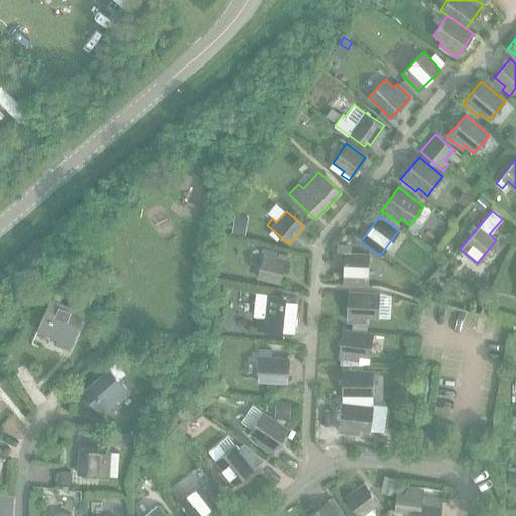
[(337,245),(337,253),(345,253),(343,284),(367,285),(369,255),(351,254),(351,246),(337,245)]
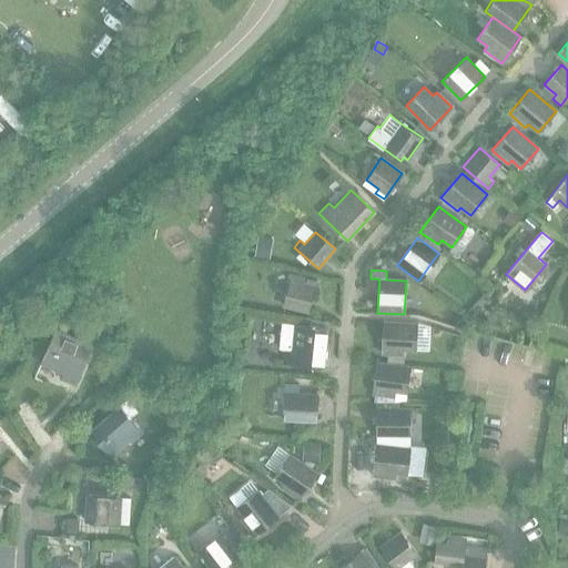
[(283,306),(307,313),(316,281),(306,279),(305,285),(290,281),(283,306)]
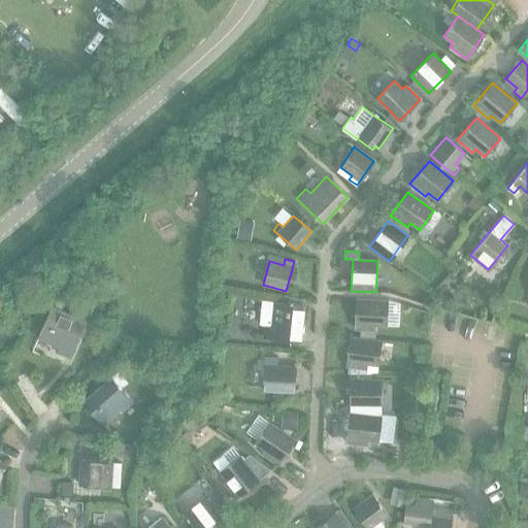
[(356,299),(354,329),(360,330),(359,337),(373,337),(374,330),(374,326),(386,327),(387,301),(356,299)]
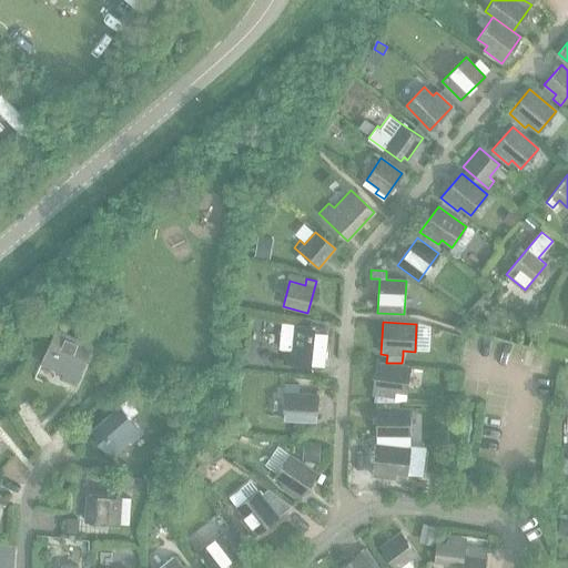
[(283,324),(280,350),(284,350),(283,364),(322,367),(326,328),(294,325),(283,324)]
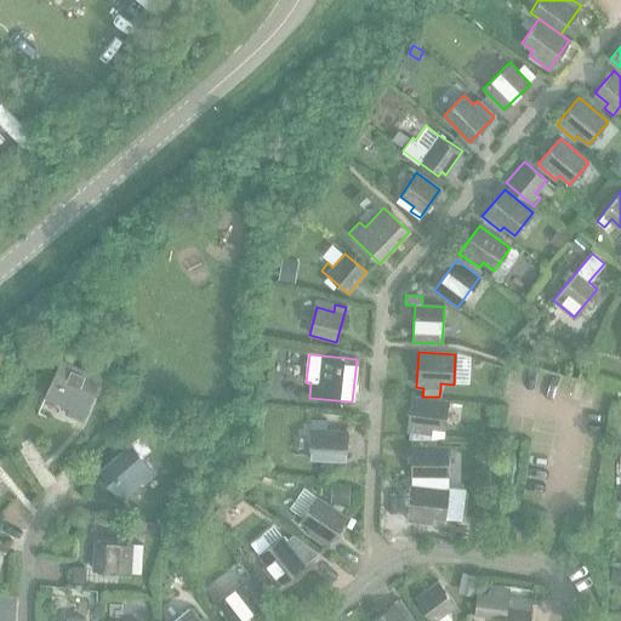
[(64,415),(79,421),(96,382),(56,365),(43,399),(67,409),(64,415)]
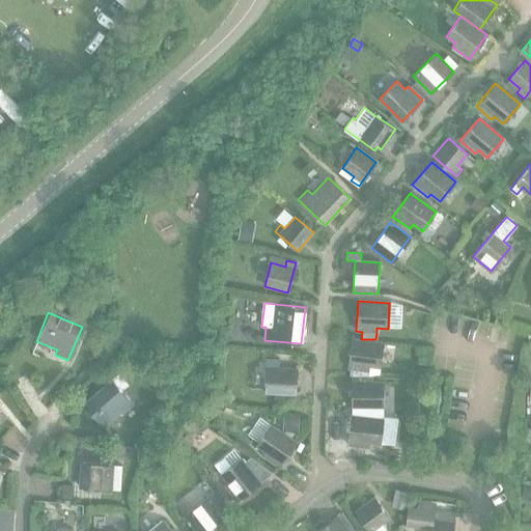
[(351,339),(347,369),(350,369),(348,375),(359,376),(360,370),(368,371),(369,366),(380,367),(383,342),(351,339)]
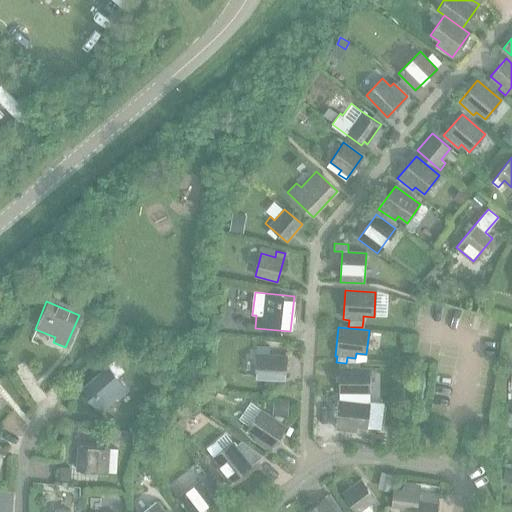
[(264,384),(284,385),(285,357),(268,356),(268,348),(255,347),(253,379),(264,380),(264,384)]
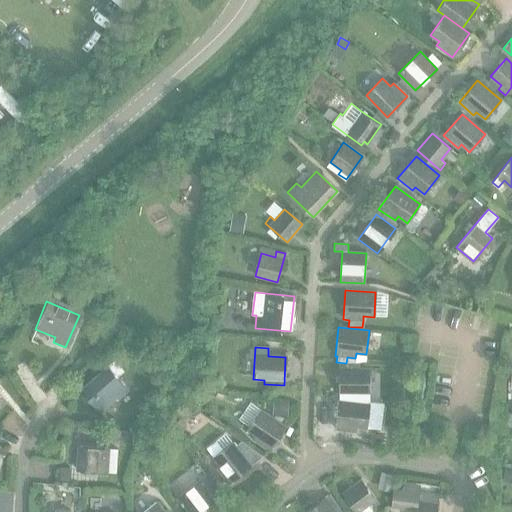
[(106,367),(79,390),(99,413),(116,398),(119,402),(130,393),(113,374),(119,368),(113,361),(106,367)]
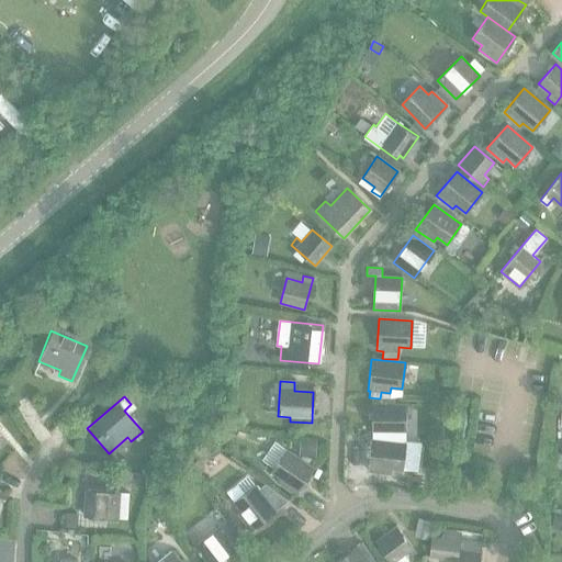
[(371,430),(404,430),(405,404),(394,404),(394,398),(372,398),(371,430)]
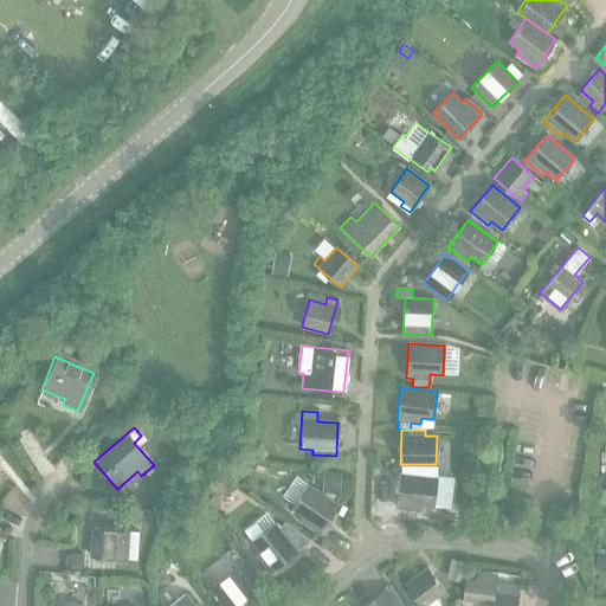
[(400,474),(395,508),(419,510),(420,505),(432,507),(436,478),(431,477),(432,464),(403,464),(401,474),(400,474)]
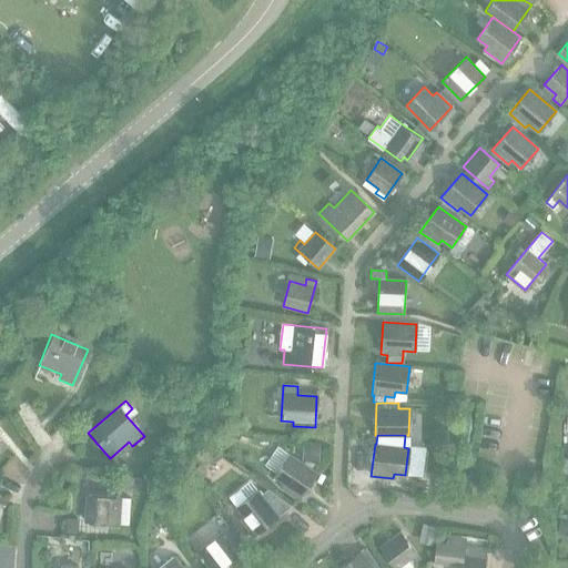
[(279,488),(296,500),(315,475),(287,455),(272,477),(282,484),(279,488)]
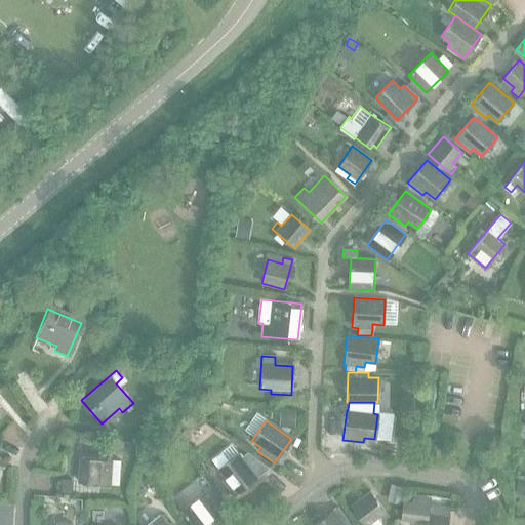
[(421,444),(419,454),(432,455),(434,445),(421,444)]
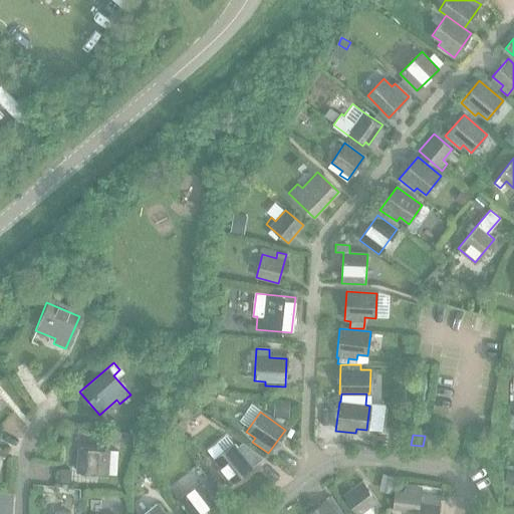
[(232,445),(213,460),(219,468),(215,471),(228,487),(251,469),(232,445)]
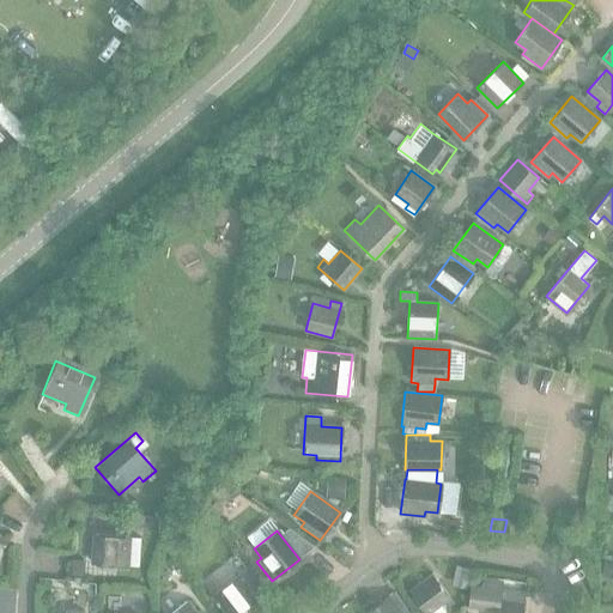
[(92,535),(90,564),(127,566),(138,568),(140,539),(129,538),(92,535)]
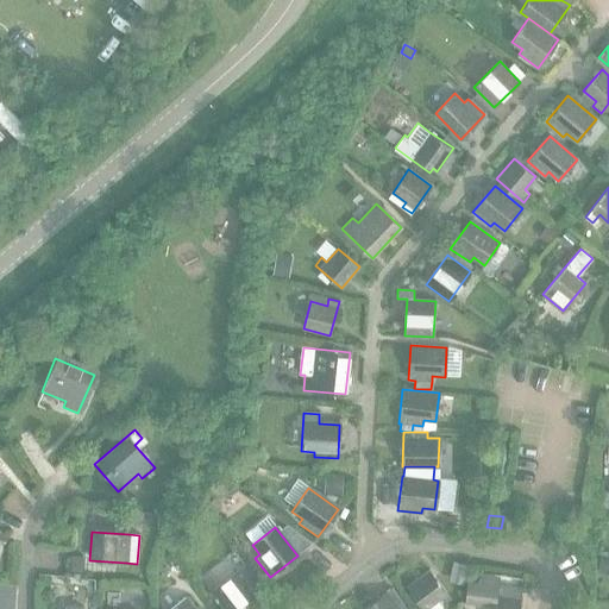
[(248,563),(209,591),(223,608),(234,608),(256,594),(255,590),(263,584),(248,563)]
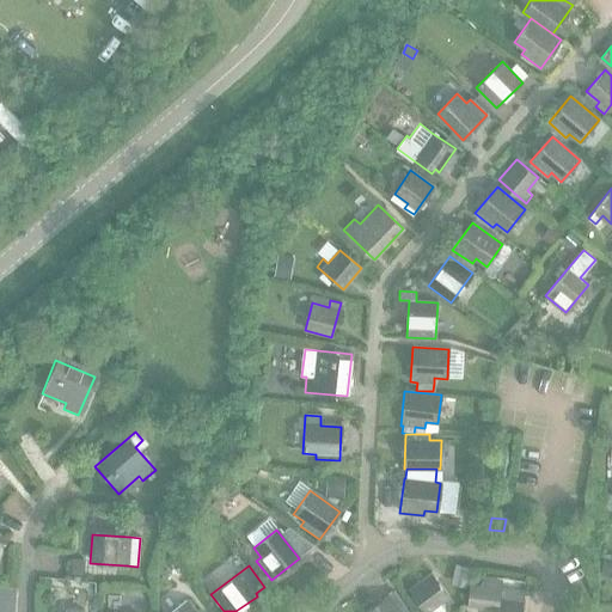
[(428,611),(439,604),(442,609),(452,601),(430,574),(408,592),(423,611),(428,611)]
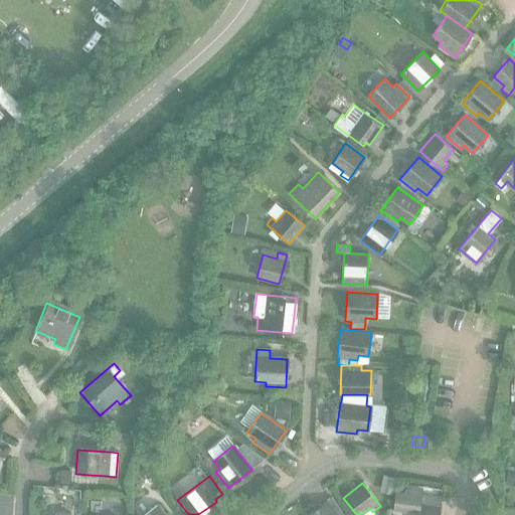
[(437,514),(439,496),(421,494),(421,486),(395,483),(392,509),(414,511),(413,514),(437,514)]
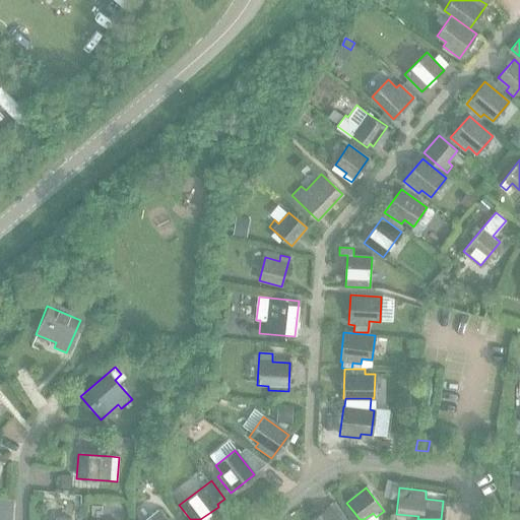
[(310,519),(342,519),(344,519),(333,504),(310,519)]
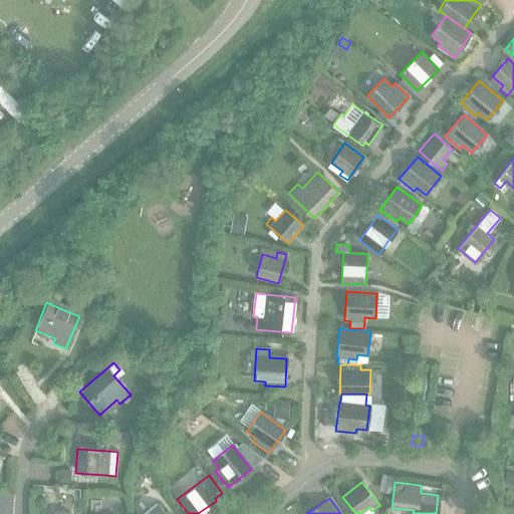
[(163,513),(156,505),(144,513),(163,513)]
